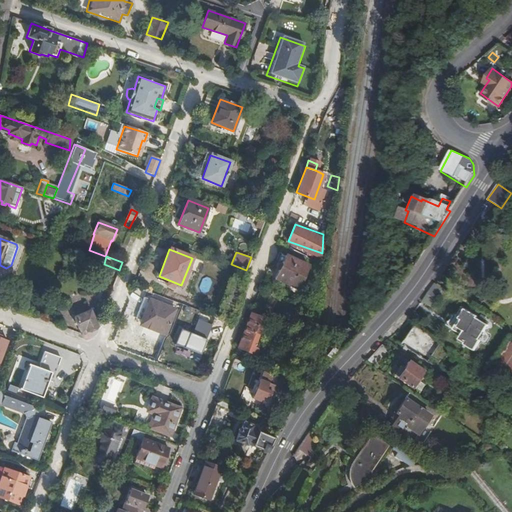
[(285,256),(275,277),(298,288),(308,267),(285,256)]
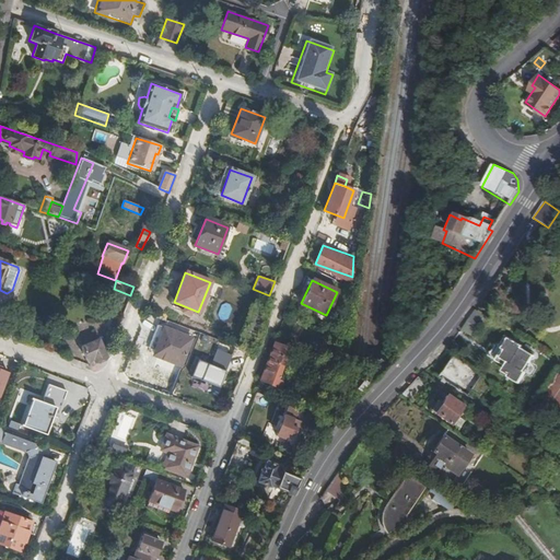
[(476,311),(475,311),(466,323),(479,330),(488,318),(476,311)]
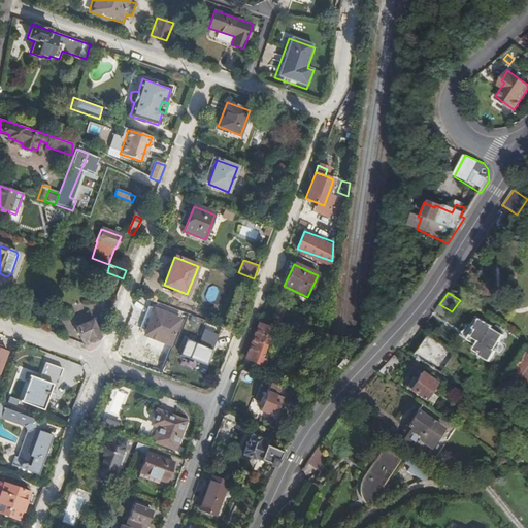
[(143,335),(150,337),(163,342),(170,345),(180,319),(154,309),(143,335)]
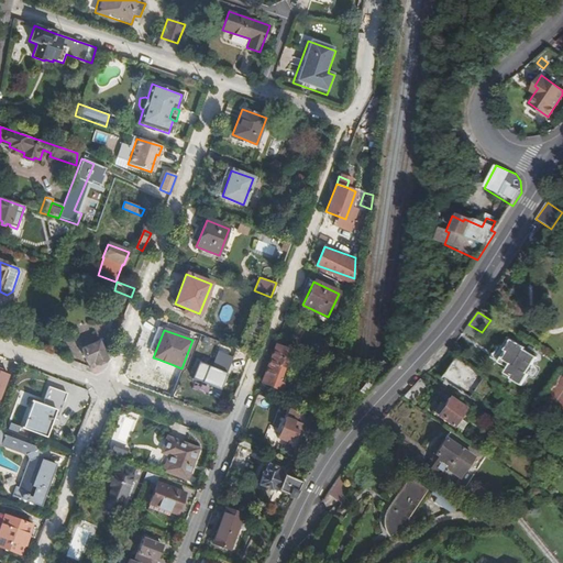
[(512,341),(499,363),(509,368),(506,374),(522,383),(537,356),(525,350),(526,348),(512,341)]
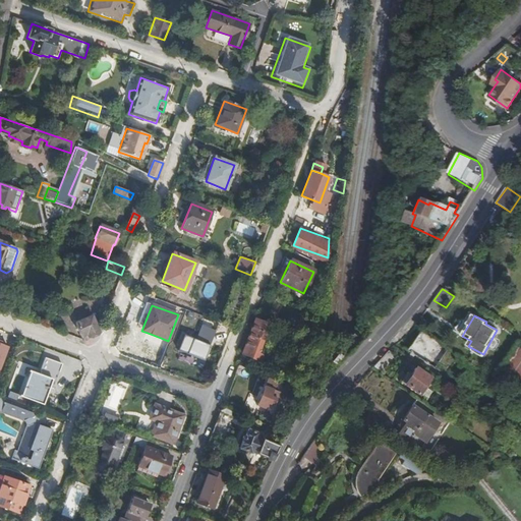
[(76,324),(83,340),(99,332),(105,316),(90,317),(76,324)]
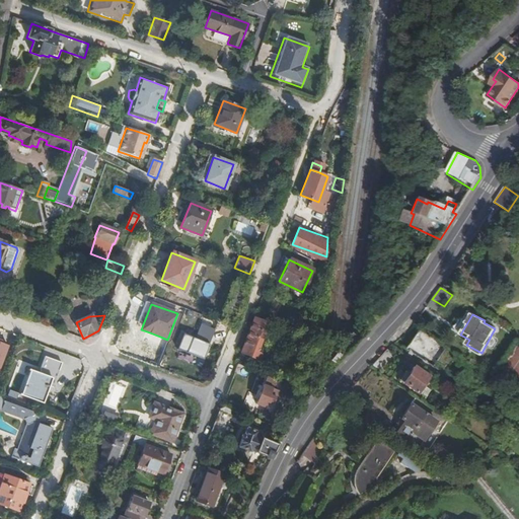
[(269,322),(254,317),(240,353),(258,360),(262,354),(257,352),(269,322)]
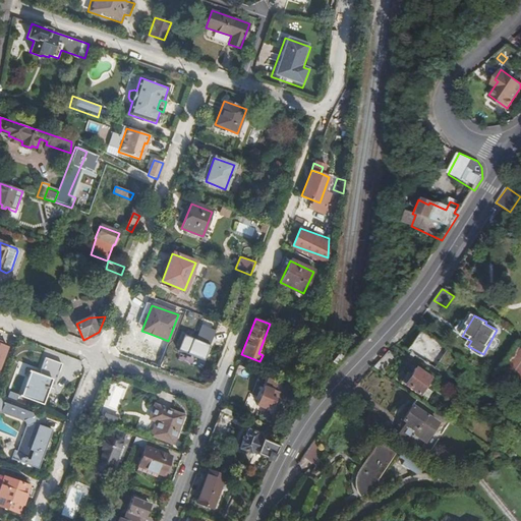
[(415,325),(410,322),(405,329),(413,334),(419,328),(415,325)]
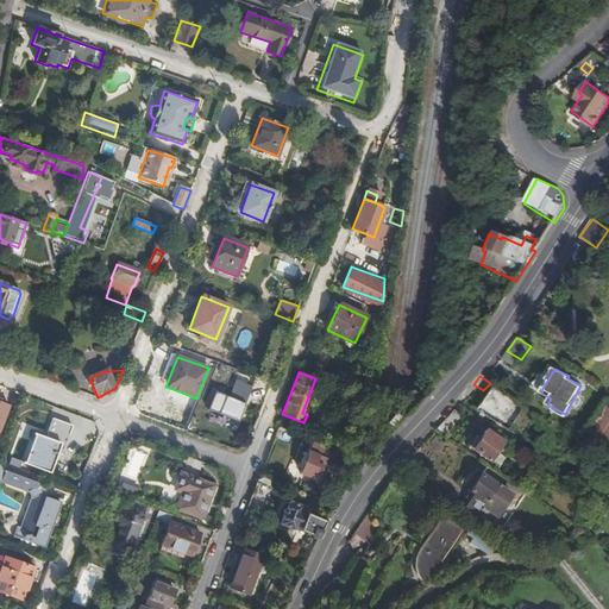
[(212,395),(206,412),(236,424),(249,388),(232,382),(226,400),(212,395)]
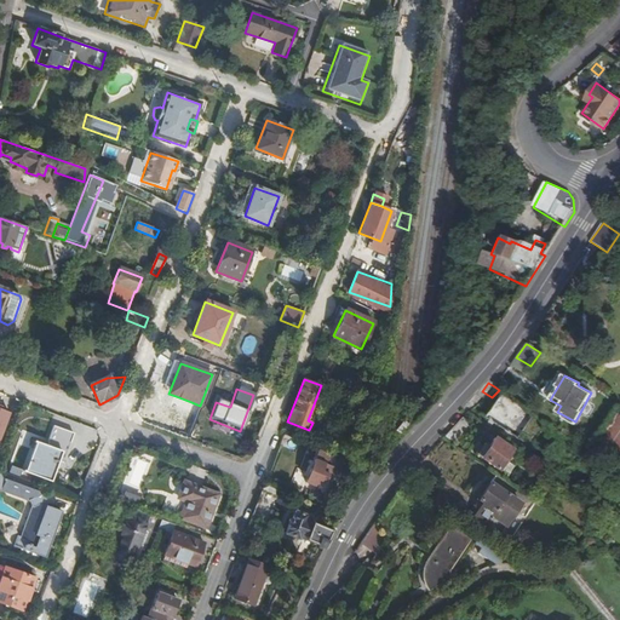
[(518,440),(527,428),(524,425),(532,415),(503,395),(487,417),(518,440)]
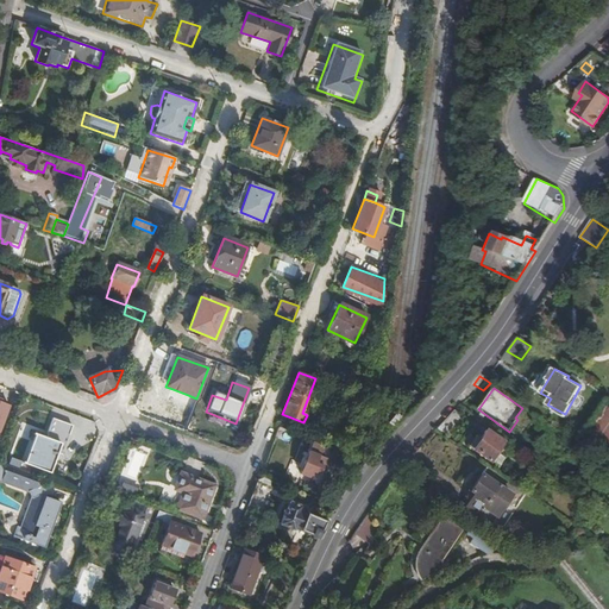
[(188,395),(173,389),(171,393),(174,397),(182,400),(187,399),(188,395)]
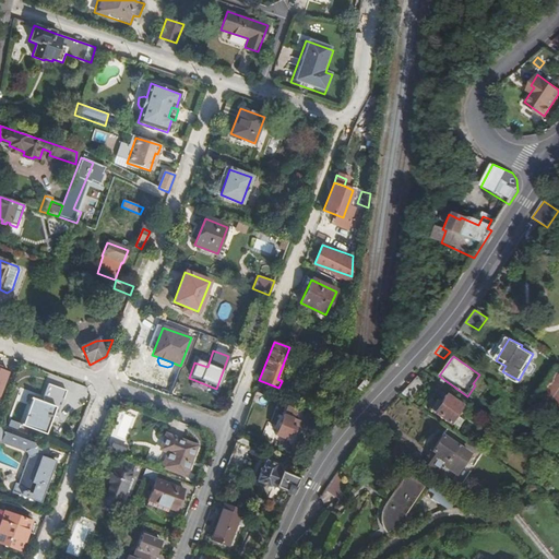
[(28,399),(19,424),(44,433),(57,399),(61,400),(64,391),(46,384),(38,402),(28,399)]
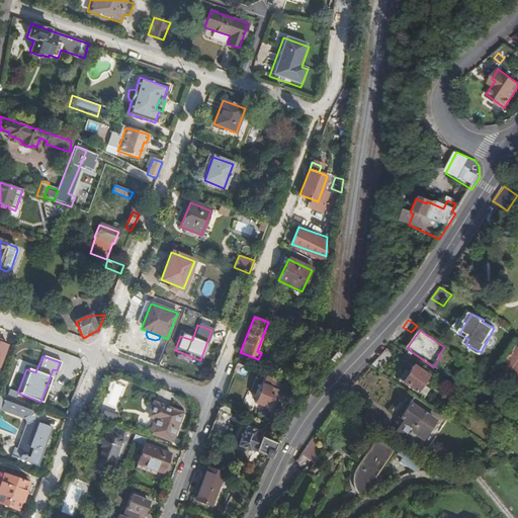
[(236,363),(233,371),(247,377),(250,368),(236,363)]
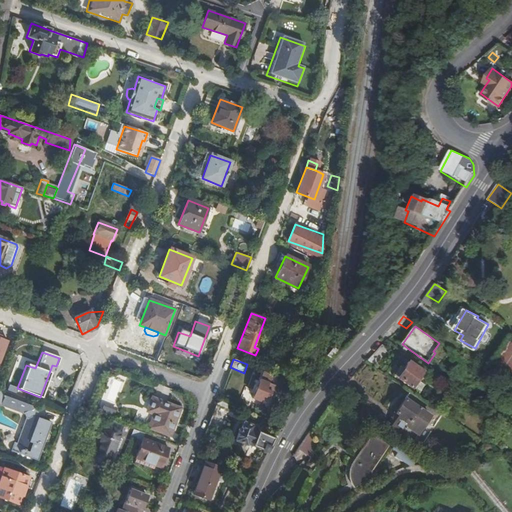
[(403,369),(399,367),(394,375),(420,392),(424,385),(417,380),(423,372),(408,362),(403,369)]
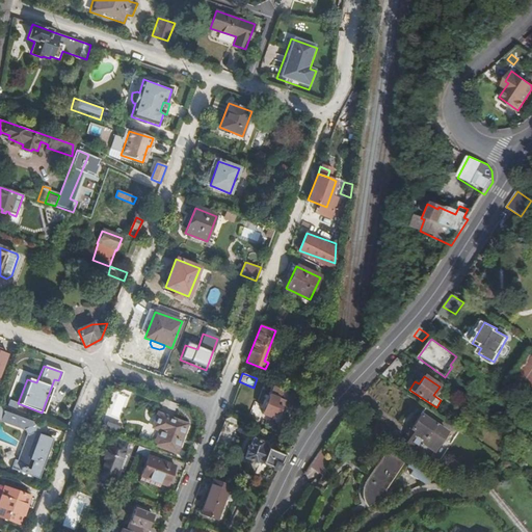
[(289,391),(273,384),(262,414),(270,418),(272,414),(278,416),(289,391)]
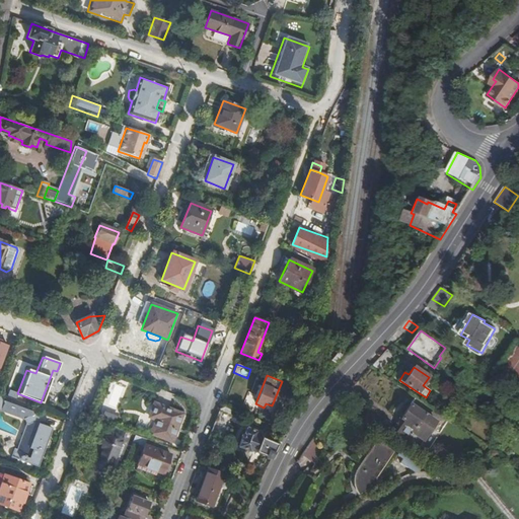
[(106,406),(119,409),(123,386),(110,384),(106,406)]
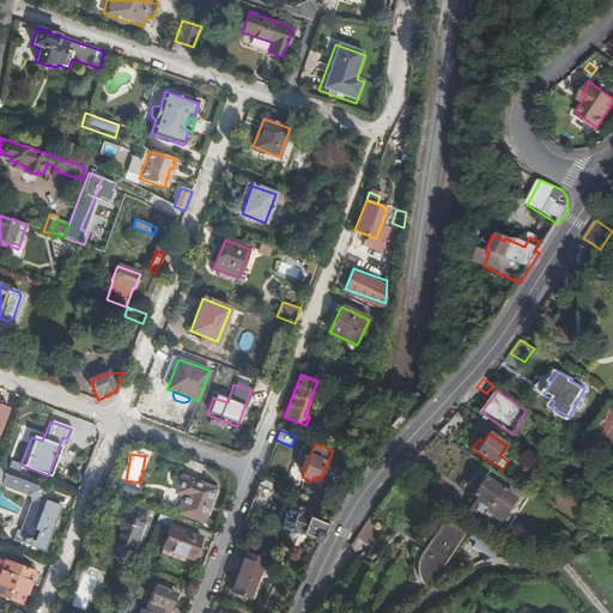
[(43,493),(42,493),(36,491),(38,486),(0,471),(0,485),(25,495),(29,504),(18,533),(14,532),(10,542),(18,545),(35,551),(41,553),(48,535),(46,534),(49,523),(52,525),(58,509),(55,508),(56,505),(42,499),(43,493)]
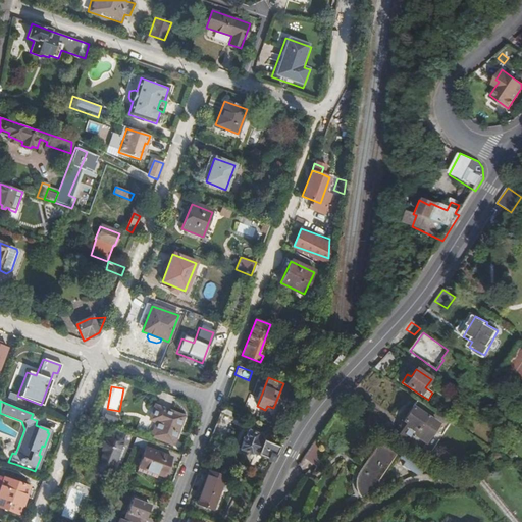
[(153,406),(148,420),(155,422),(150,436),(171,445),(183,417),(153,406)]
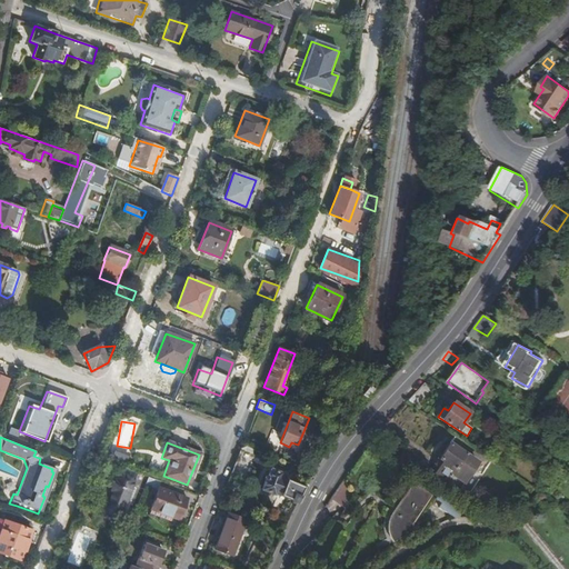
[(369,452),(385,461),(391,450),(378,442),(369,452)]
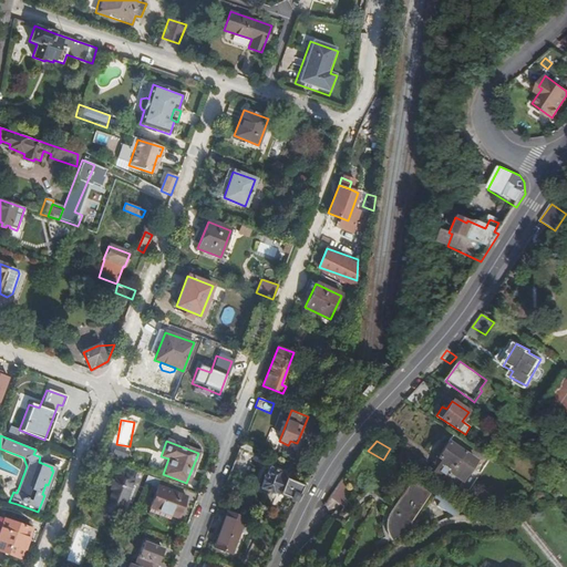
[(440,460),(436,466),(431,474),(455,491),(474,461),(462,453),(462,452),(447,442),(437,457),(440,460)]
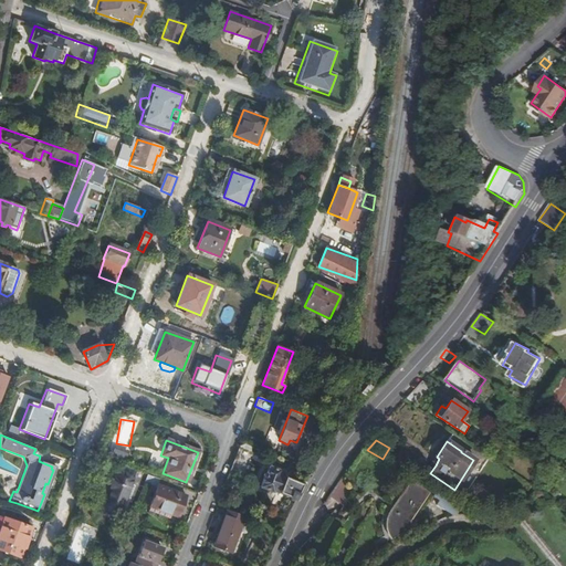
[(264,470),(271,454),(245,444),(240,447),(228,479),(257,490),(259,485),(295,500),(302,484),(264,470)]
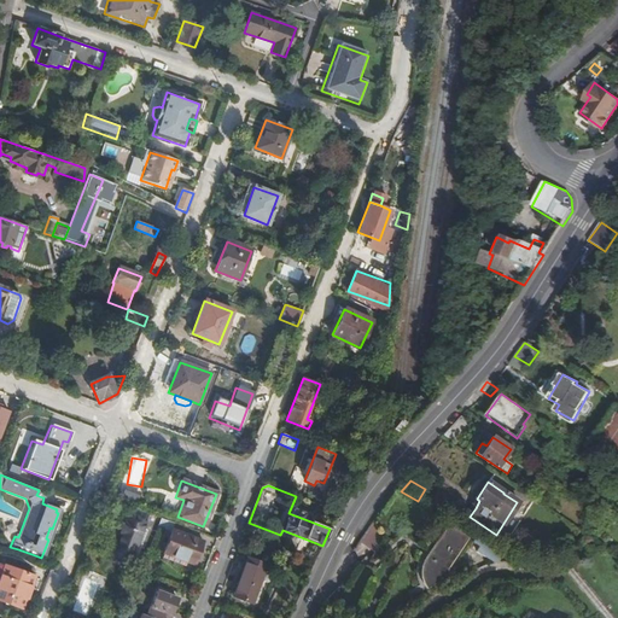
[(124,488),(121,500),(133,505),(138,494),(124,488)]
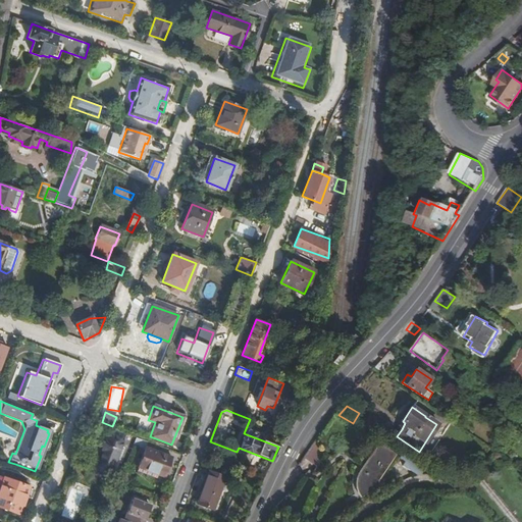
[(94,467),(120,477),(136,437),(112,428),(110,436),(107,434),(94,467)]
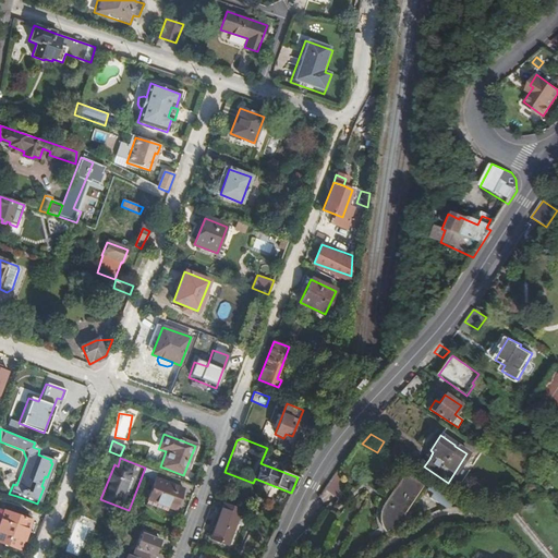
[(553,470),(557,465),(550,461),(546,465),(553,470)]
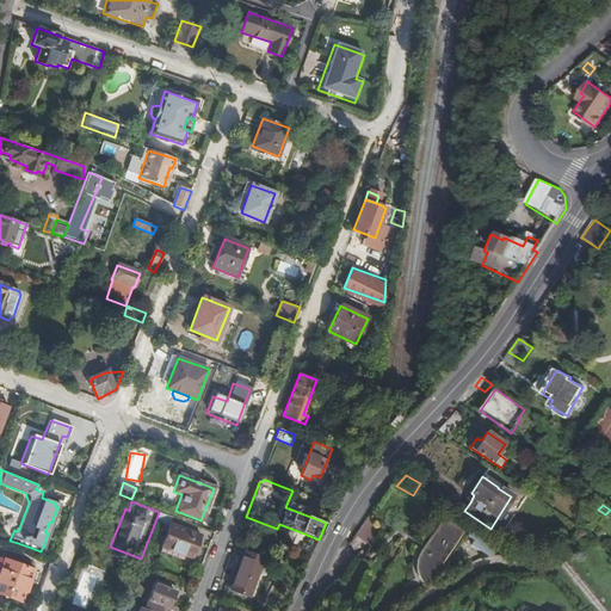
[(442,562),(462,534),(443,520),(423,549),(418,555),(417,562),(417,567),(417,575),(420,581),(440,571),(442,562)]
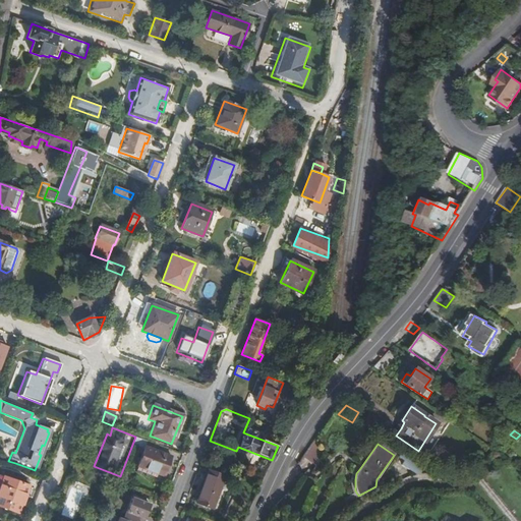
[(129,464),(135,466),(143,447),(137,445),(129,464)]
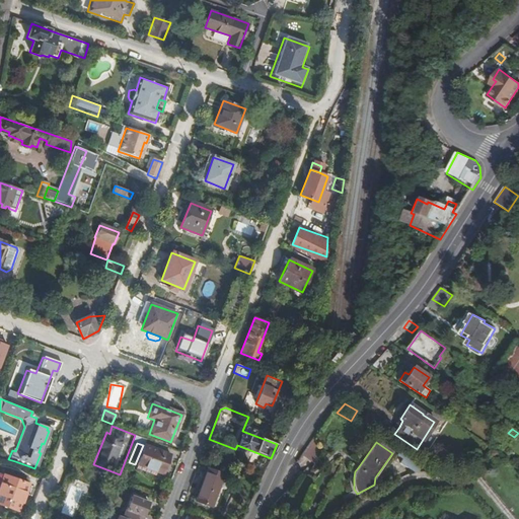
[(143,447),(136,464),(162,474),(169,456),(143,447)]
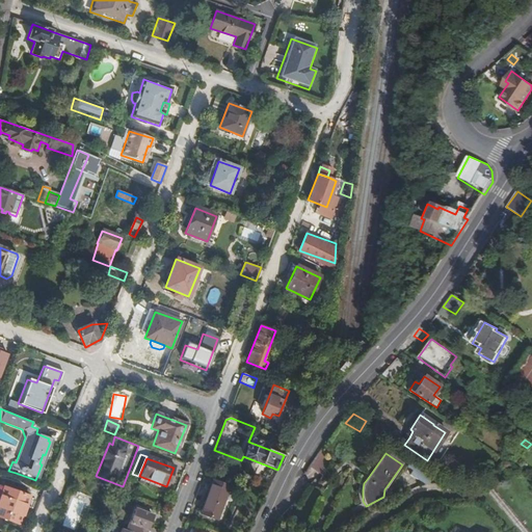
[(511,463),(505,459),(498,467),(503,472),(511,463)]
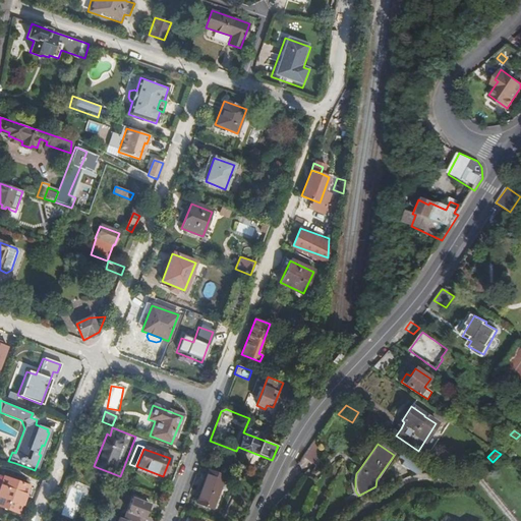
[(425,464),(408,454),(401,465),(415,474),(420,472),(425,464)]
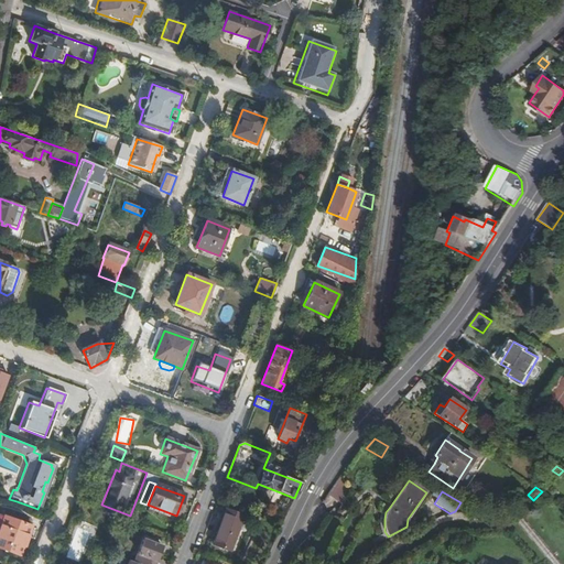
[(32,507),(17,501),(14,507),(30,512),(32,507)]
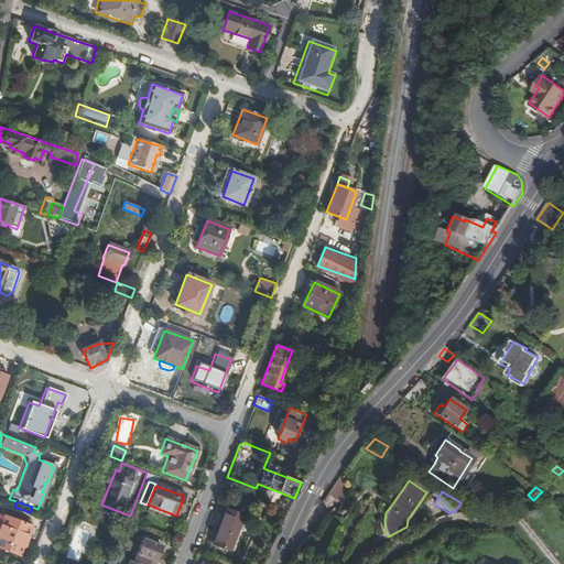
[(243,517),(225,509),(212,544),(230,551),(243,517)]
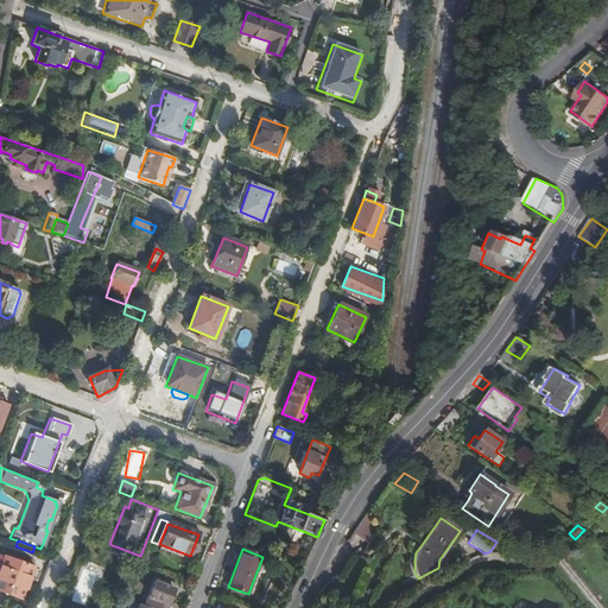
[(4,557),(0,565),(0,590),(21,599),(32,568),(4,557)]
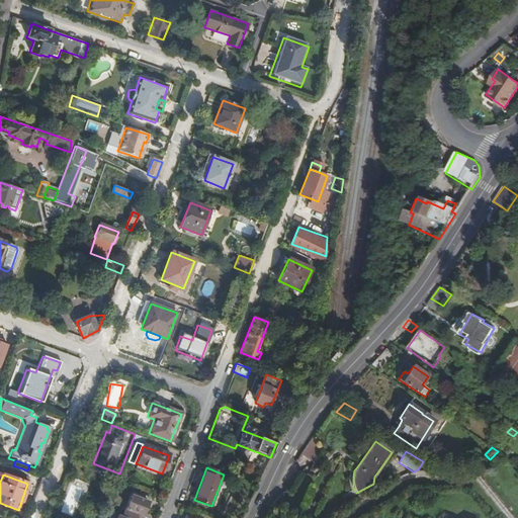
[(134,513),(132,517),(146,517),(142,516),(147,502),(130,496),(124,510),(134,513)]
